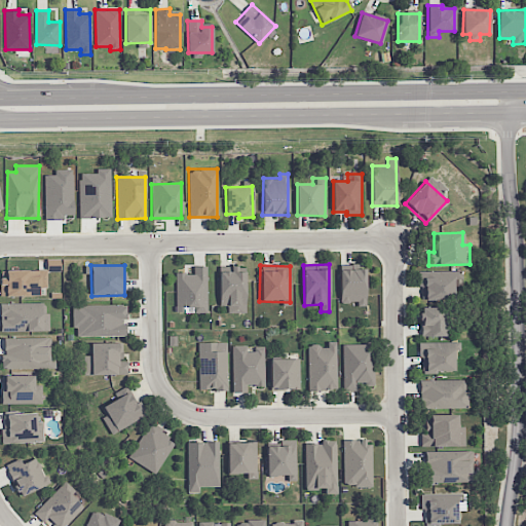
[(176,312),(207,312),(207,266),(193,266),(193,273),(176,273),(176,312)]
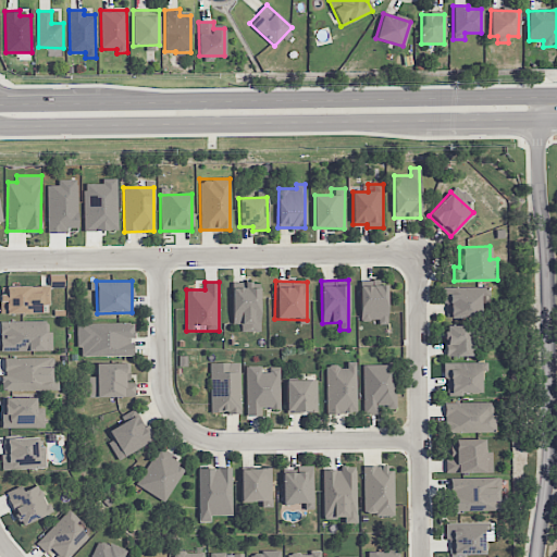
[(232,288),(232,323),(240,323),(240,332),(259,331),(259,282),(244,282),(244,288),(232,288)]
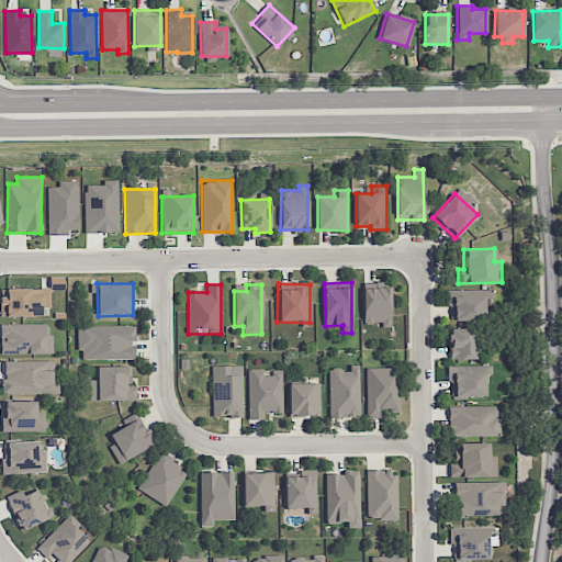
[(1,289),(1,299),(0,299),(0,316),(42,315),(42,307),(49,307),(49,288),(1,289)]
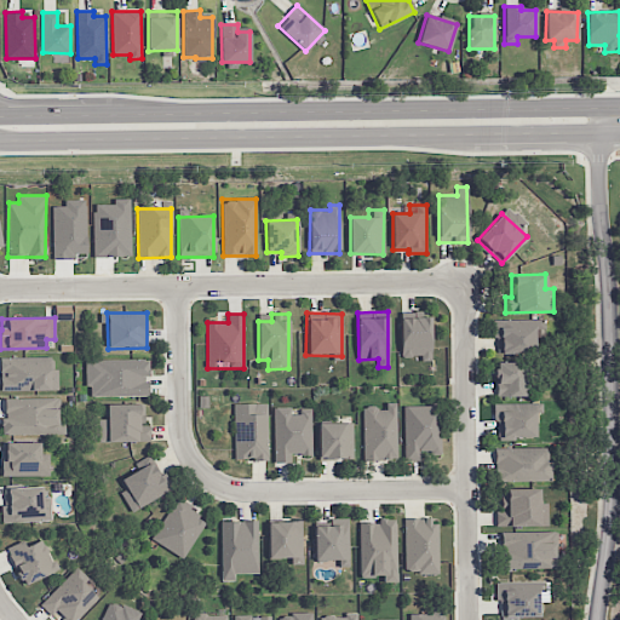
[(430,317),(400,317),(401,356),(422,356),(422,361),(431,361),(430,317)]
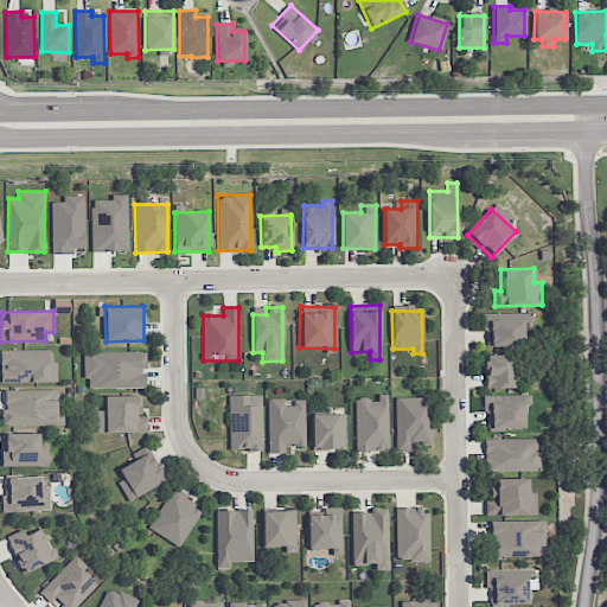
[(523,312),(484,313),(485,346),(523,345),(523,312)]
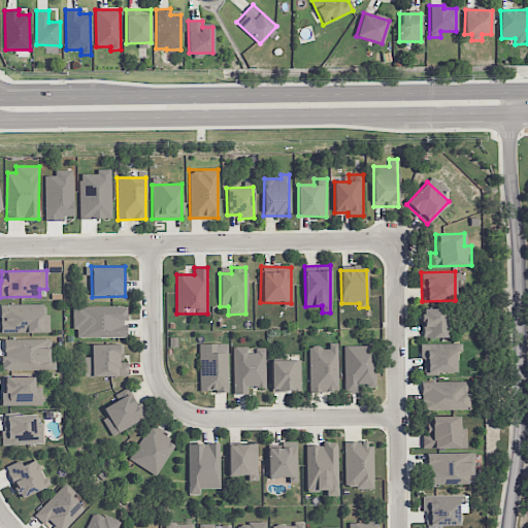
[(0,303),(0,330),(0,333),(47,332),(47,303),(0,303)]
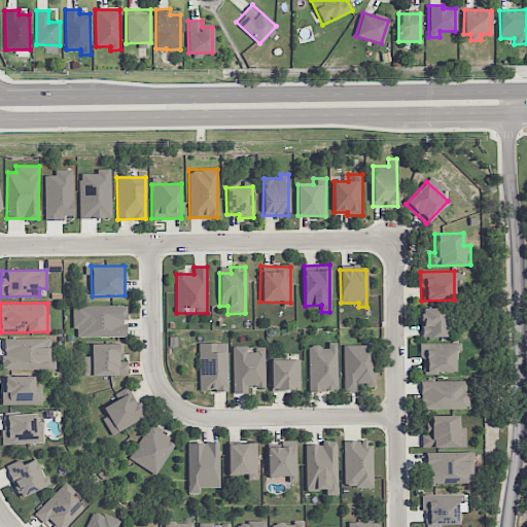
[(126,336),(126,305),(73,306),(74,337),(126,336)]
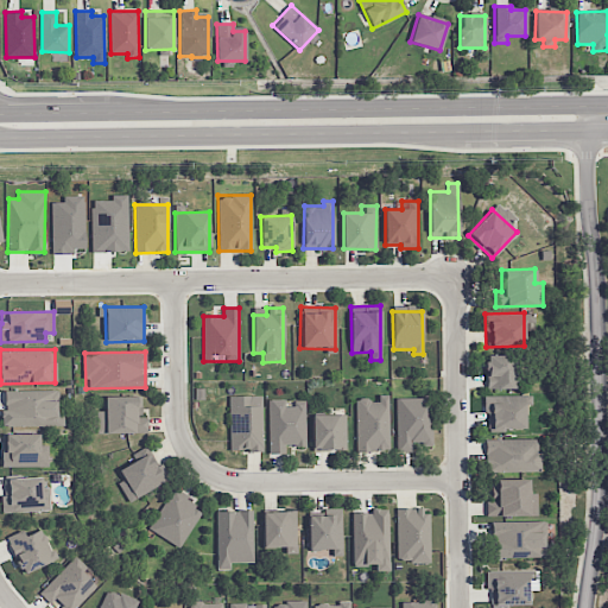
[(487,388),(518,388),(519,355),(487,355),(487,388)]
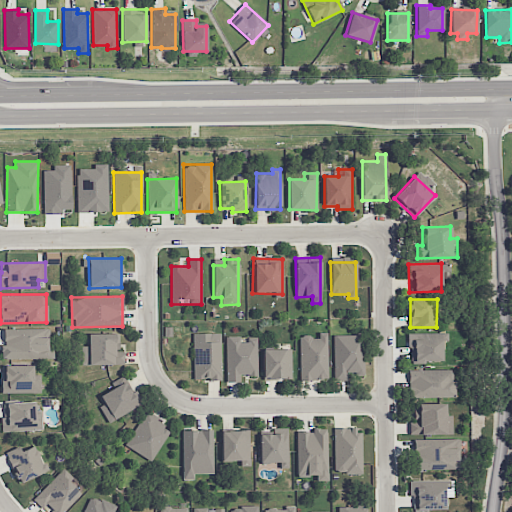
[(53,359),(53,350),(48,349),(48,329),(3,328),(3,359),(53,359)]
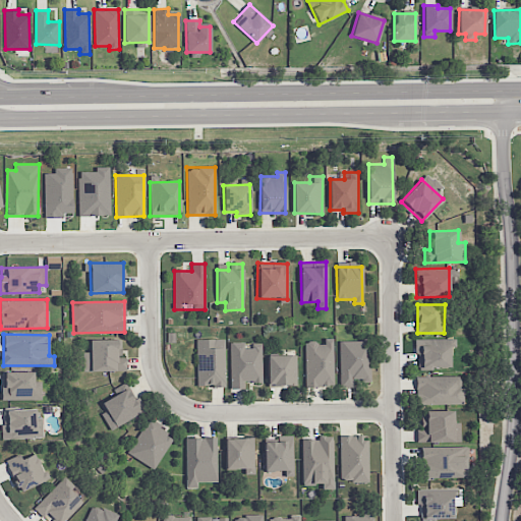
[(304,343),(305,387),(333,387),(332,338),(324,338),(324,342),(304,343)]
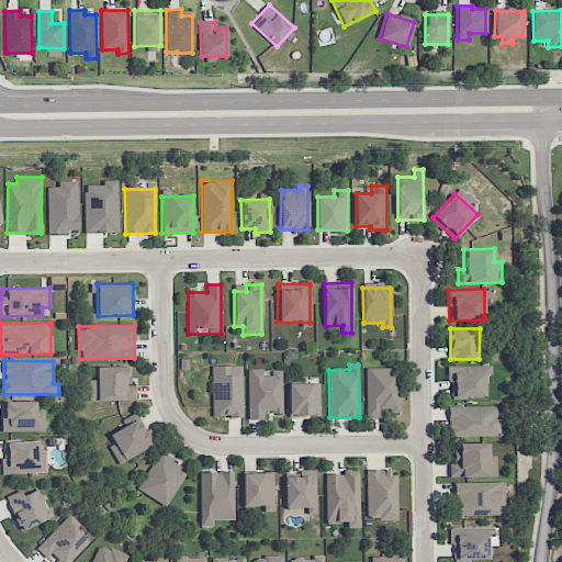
[(484,364),(449,366),(450,398),(485,397),(484,364)]
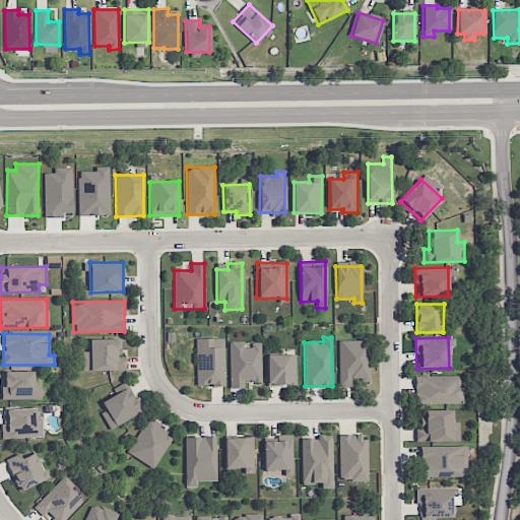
[(121,356),(120,338),(88,339),(88,351),(82,351),(82,371),(126,370),(126,356),(121,356)]
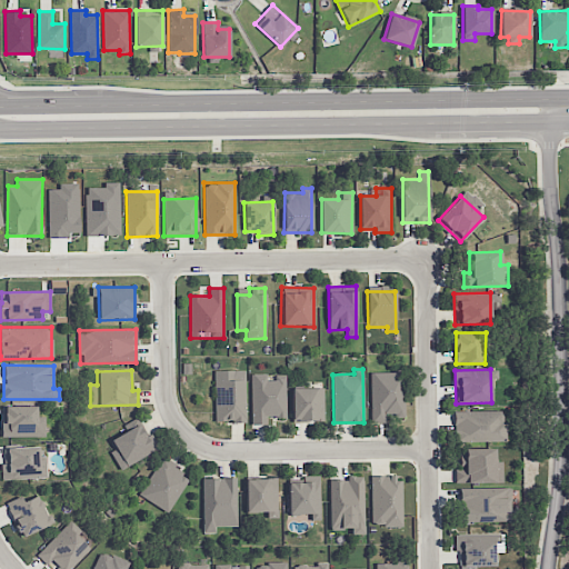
[(245,370),(215,370),(215,422),(246,421),(245,370)]
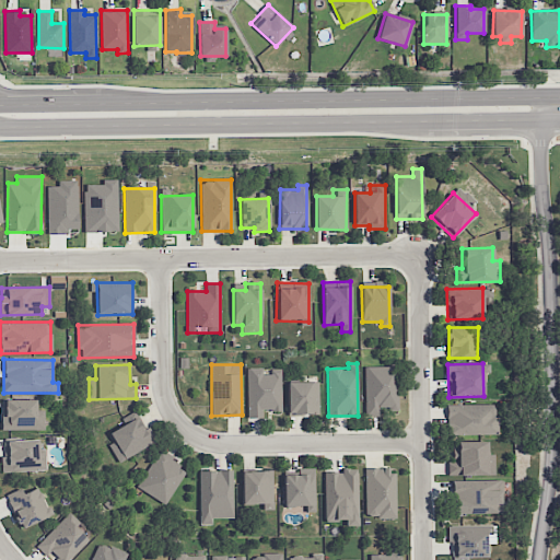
[(364,366),(364,416),(378,416),(378,409),(397,409),(396,365),(364,366)]
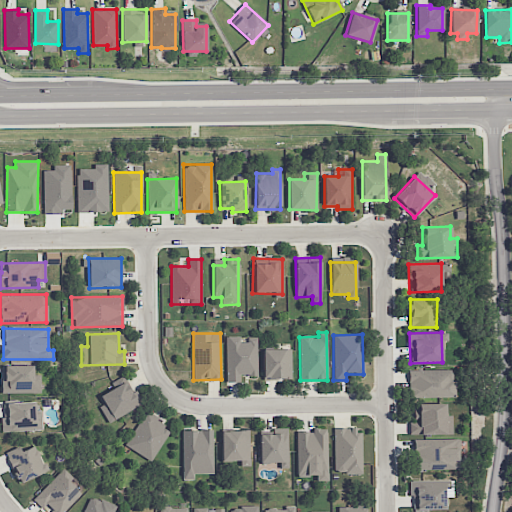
[(257,375),(257,337),(226,337),(227,382),(239,382),(239,375),(257,375)]
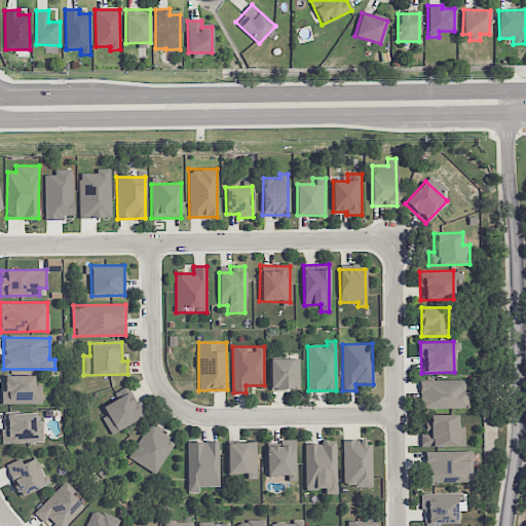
[(270,359),(270,389),(298,388),(298,359),(270,359)]
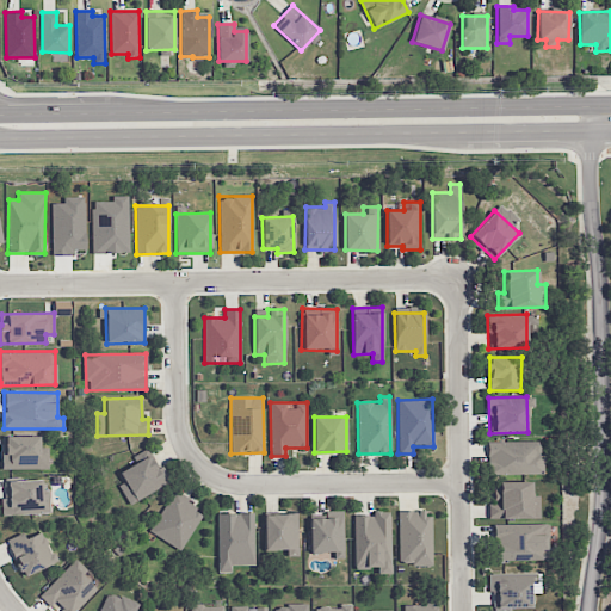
[(48,468),(48,446),(38,446),(38,436),(1,436),(2,469),(48,468)]
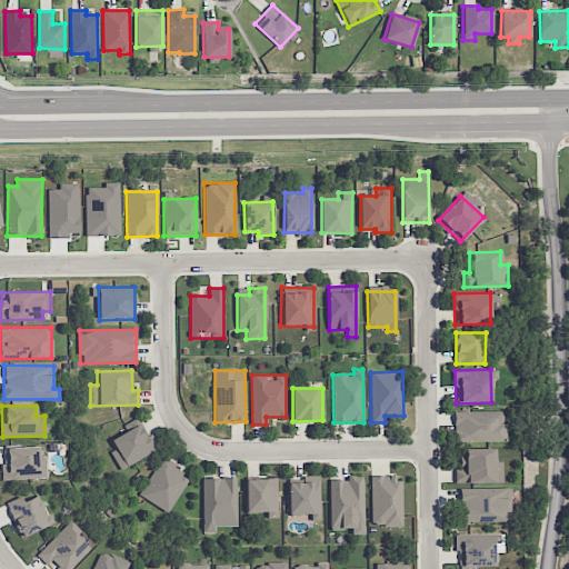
[(505,440),(505,410),(453,410),(453,440),(505,440)]
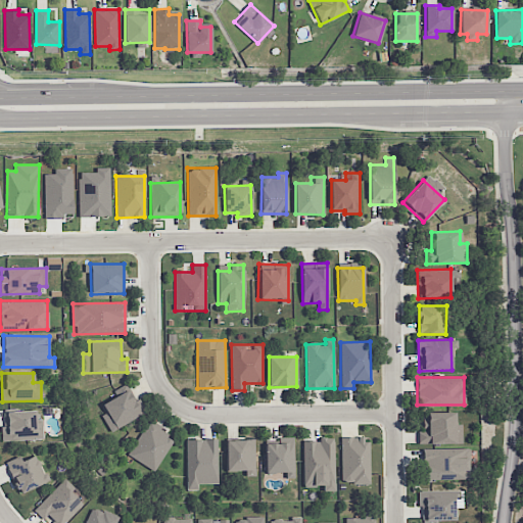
[(146,411),(141,403),(137,407),(127,389),(101,406),(105,413),(101,416),(111,432),(146,411)]
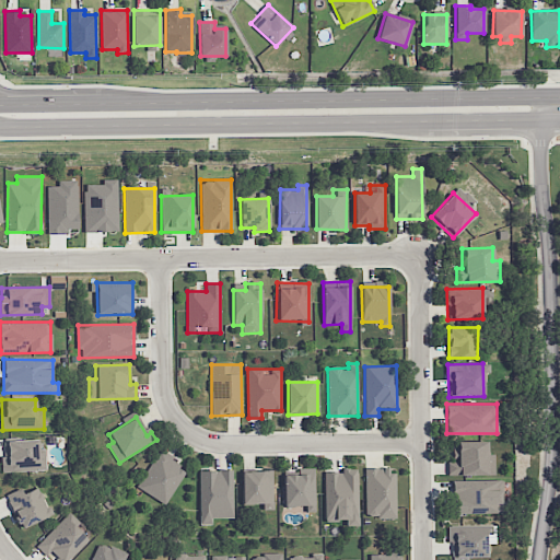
[(3,471),(46,470),(45,448),(38,448),(38,440),(2,441),(3,471)]
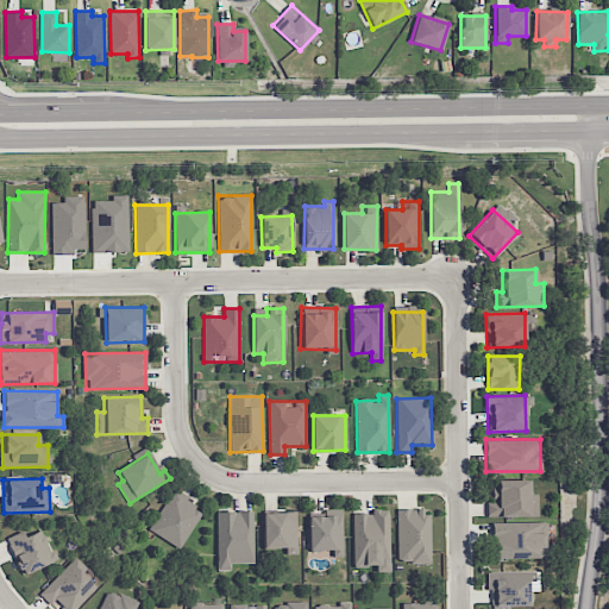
[(537,494),(529,494),(529,479),(497,481),(497,498),(487,498),(488,518),(538,516),(537,494)]
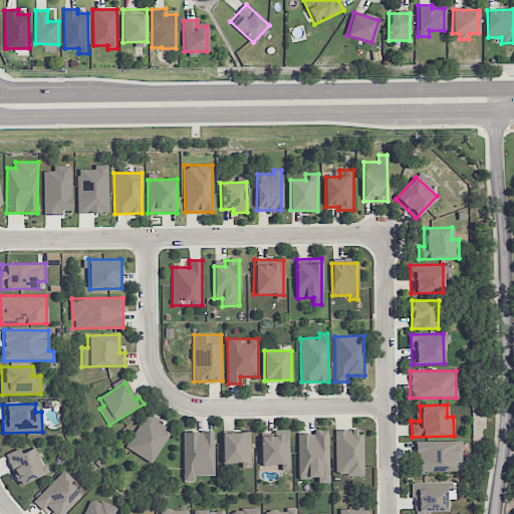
[(172,431),(147,414),(124,446),(151,463),(172,431)]
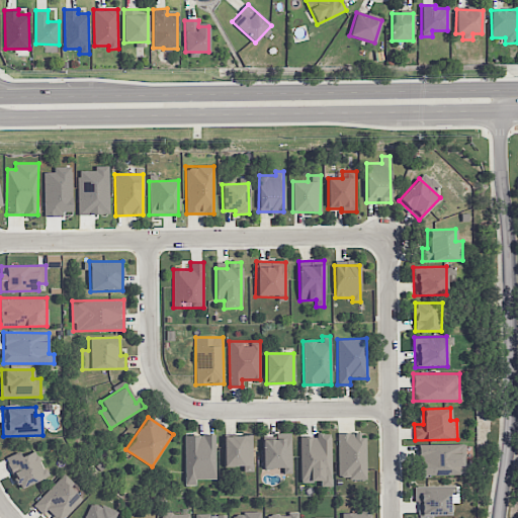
[(290,433),(275,433),(275,440),(262,440),(263,467),(282,467),(282,473),(291,473),(290,433)]
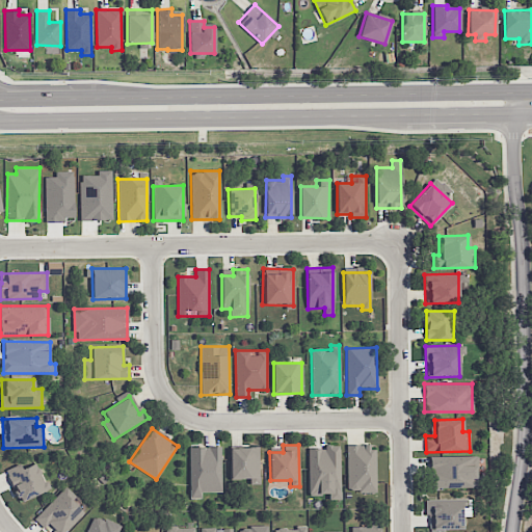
[(308,448),(309,496),(328,495),(328,500),(340,499),(339,445),(324,445),(324,448),(308,448)]
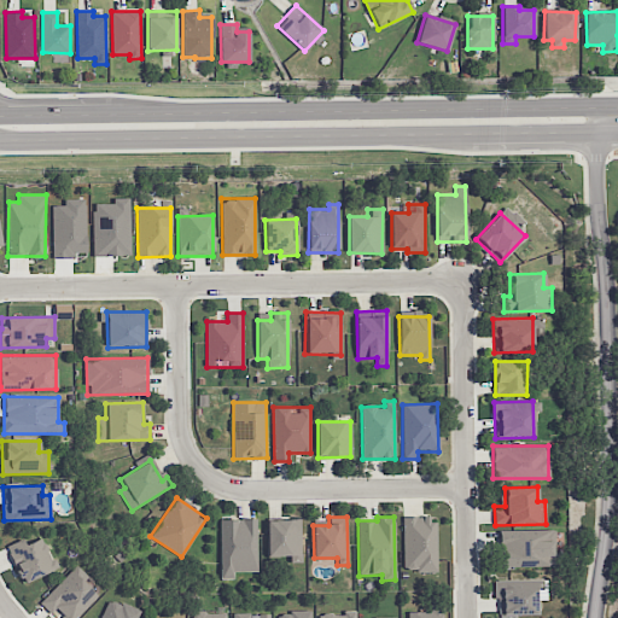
[(402,518),(403,571),(436,571),(436,518),(402,518)]
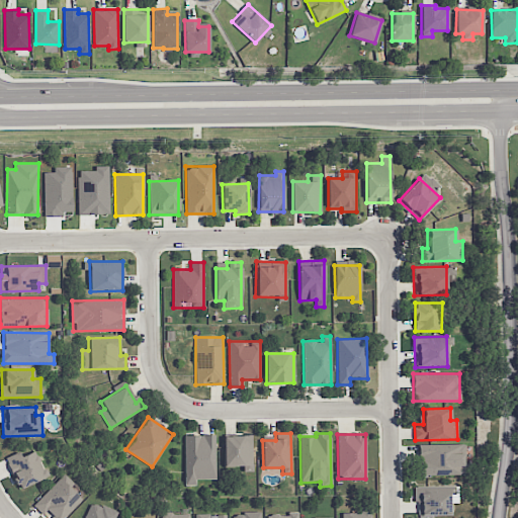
[(184,435),(184,485),(195,485),(195,480),(214,480),(214,435),(184,435)]
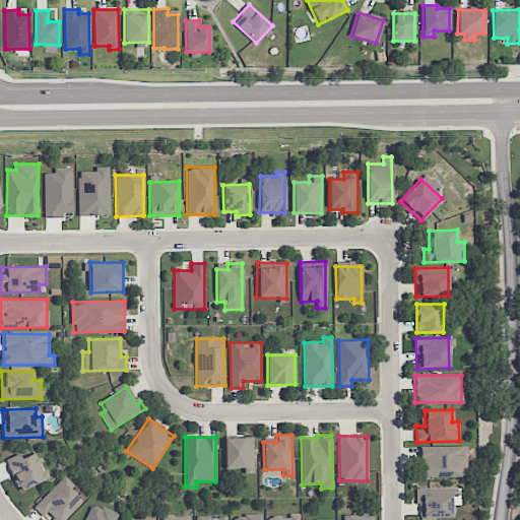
[(253,437),(224,437),(224,467),(248,467),(248,470),(253,470),(253,437)]
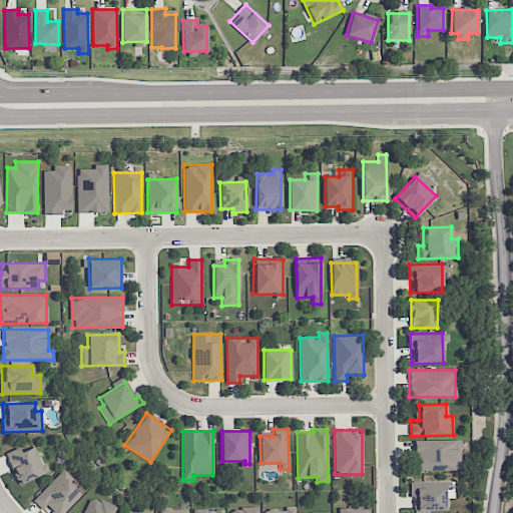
[(415,471),(459,470),(458,440),(414,440),(415,471)]
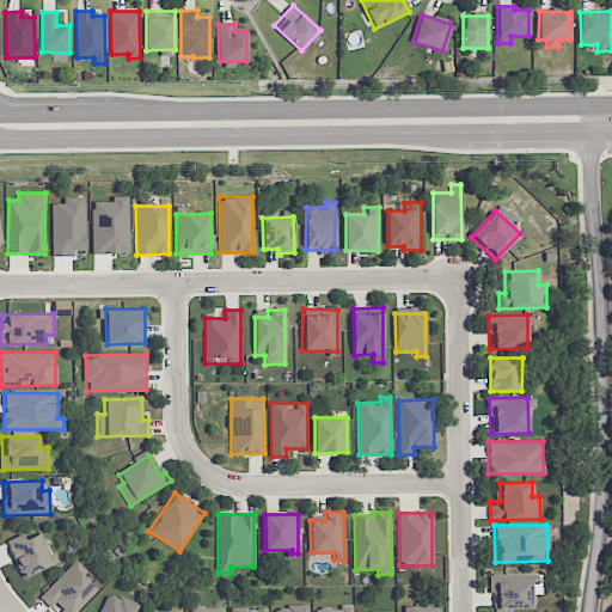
[(6,540),(22,577),(55,563),(43,532),(24,539),(22,534),(6,540)]
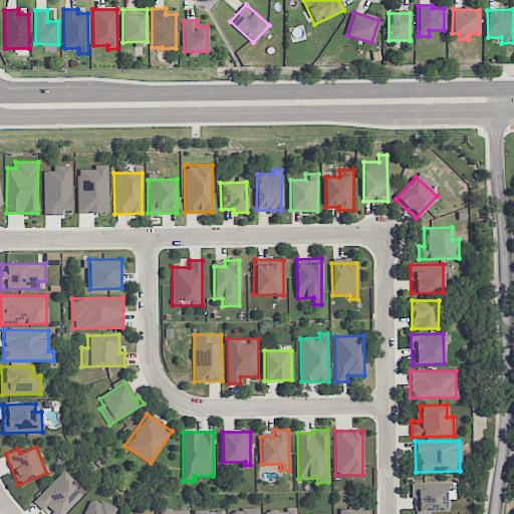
[(42,510),(45,508),(51,513),(63,513),(81,495),(69,484),(73,479),(63,470),(33,502),(42,510)]
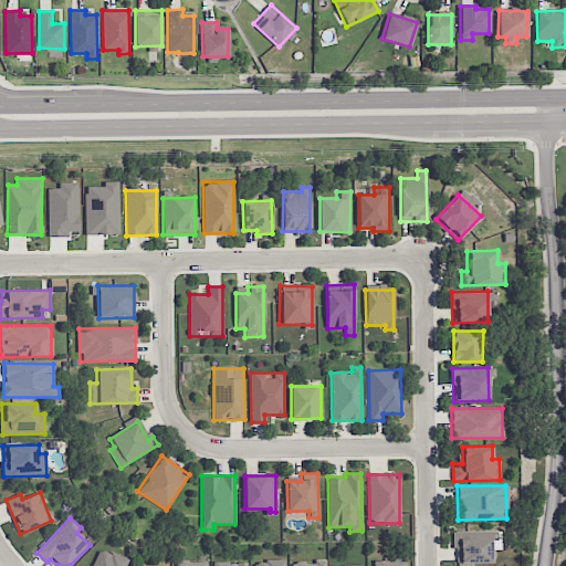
[(492,532),(452,531),(452,548),(457,548),(457,564),(491,565),(492,532)]
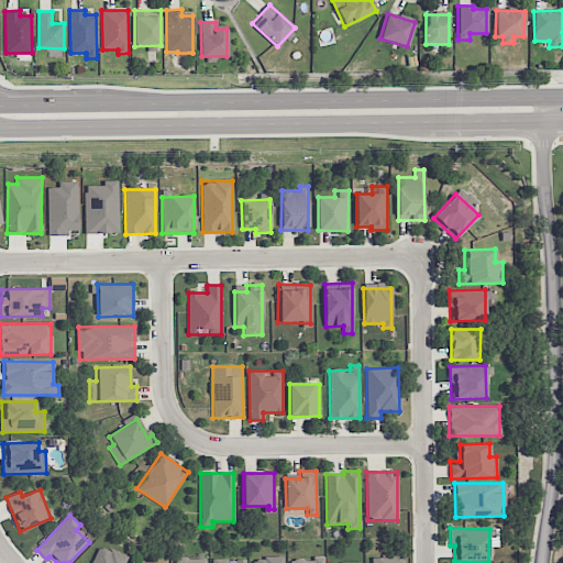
[(90,562),(123,562),(127,556),(99,544),(90,562)]
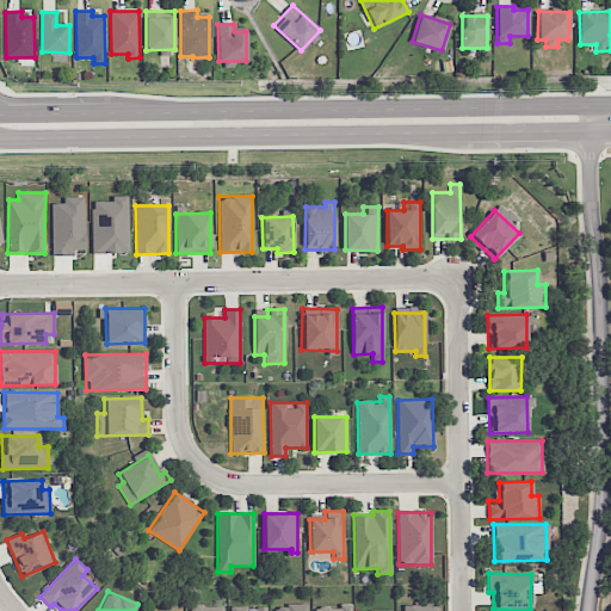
[(401,610),(436,610),(437,598),(425,598),(425,604),(401,604),(401,610)]
